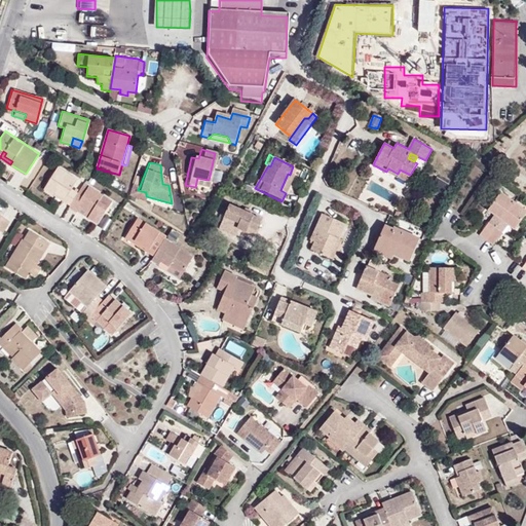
[(74,187),(79,178),(58,165),(44,187),(53,193),(57,189),(68,195),(65,200),(72,205),(81,191),(74,187)]
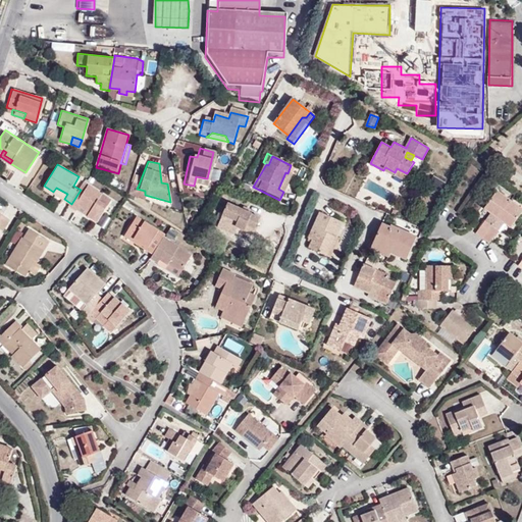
[(385,167),(383,170),(395,176),(396,175),(404,179),(407,173),(397,168),(395,172),(385,167)]
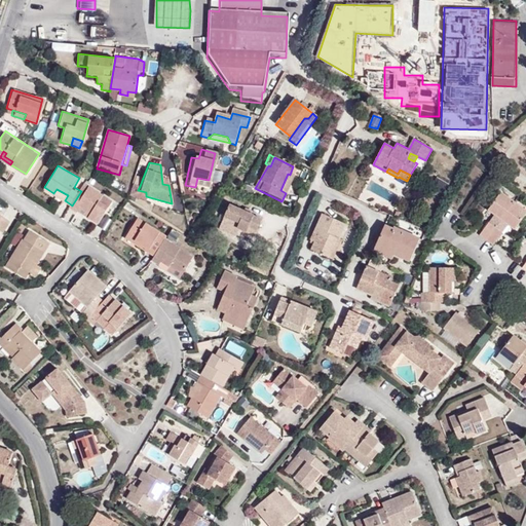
[(286,193),(294,176),(290,175),(288,174),(280,190),(286,193)]
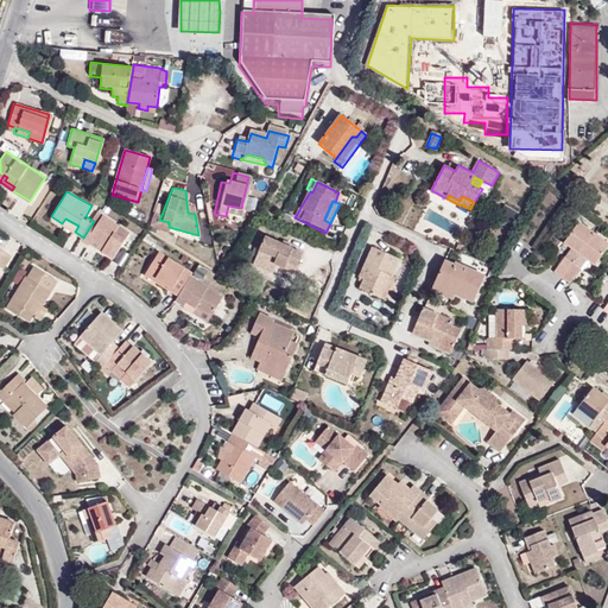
[(165,206),(158,203),(156,213),(162,215),(165,206)]
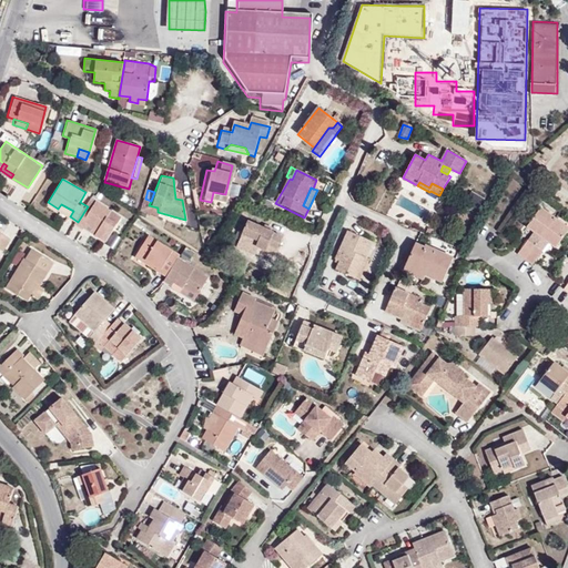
[(222,205),(225,194),(213,192),(211,202),(222,205)]
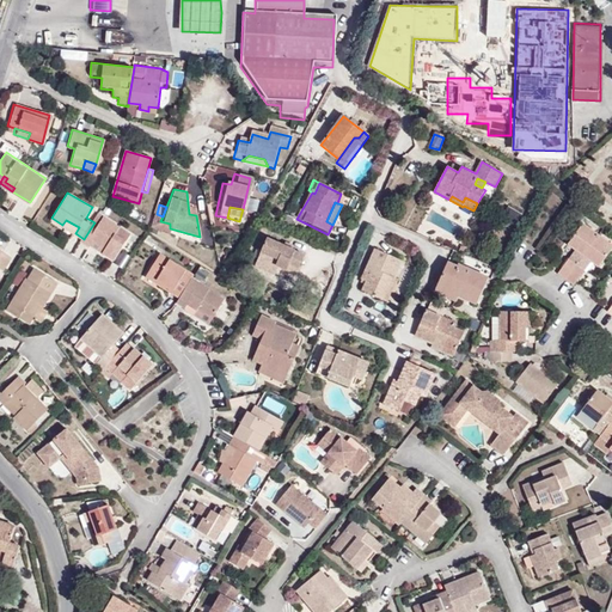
[(508,207),(502,218),(515,225),(521,214),(508,207)]
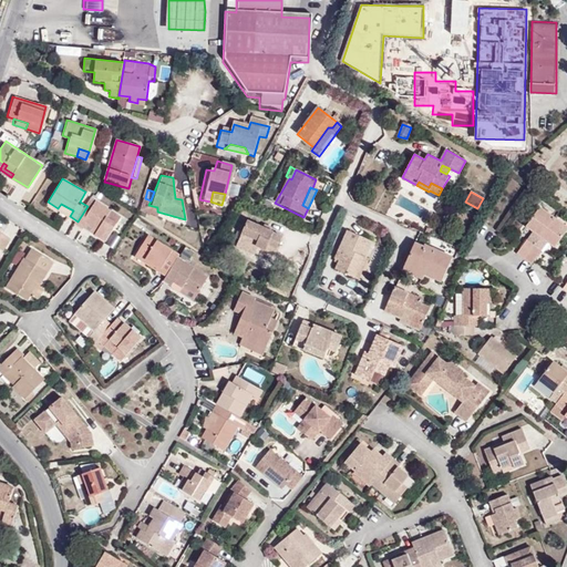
[(123,216),(93,197),(75,225),(84,229),(86,227),(89,223),(100,229),(98,234),(109,240),(123,216)]
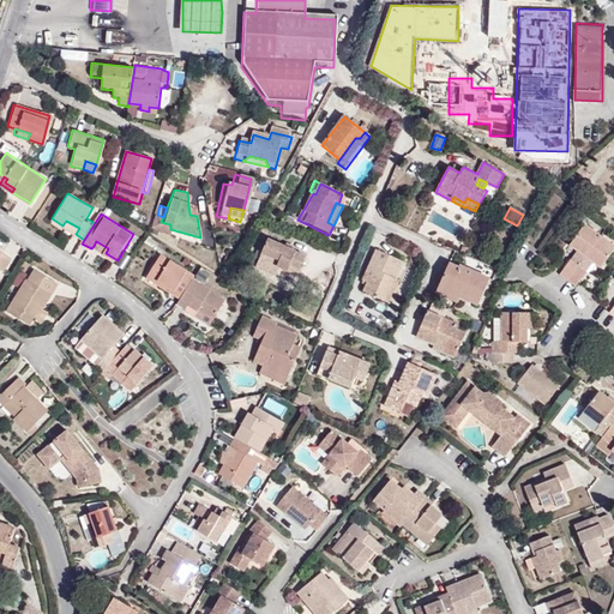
[(292,226),(295,220),(288,216),(284,223),(292,226)]
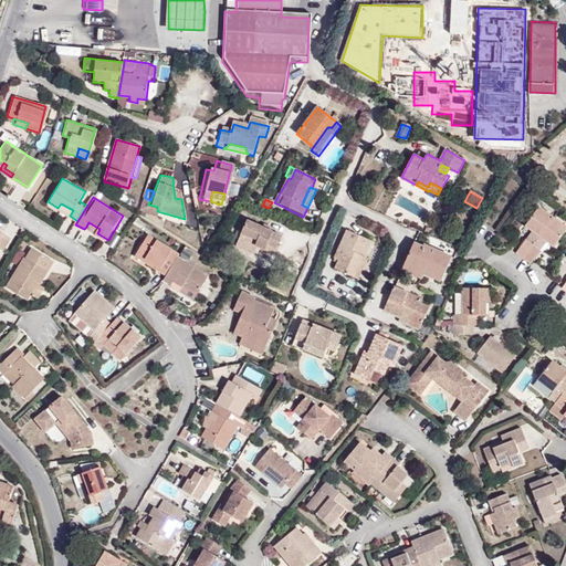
[(73,210),(61,203),(58,208),(70,216),(73,210)]
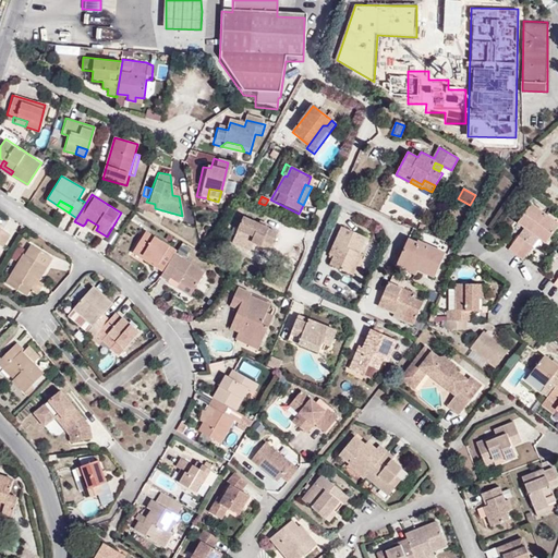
[(155,208),(155,204),(146,202),(146,204),(140,210),(152,214),(155,208)]
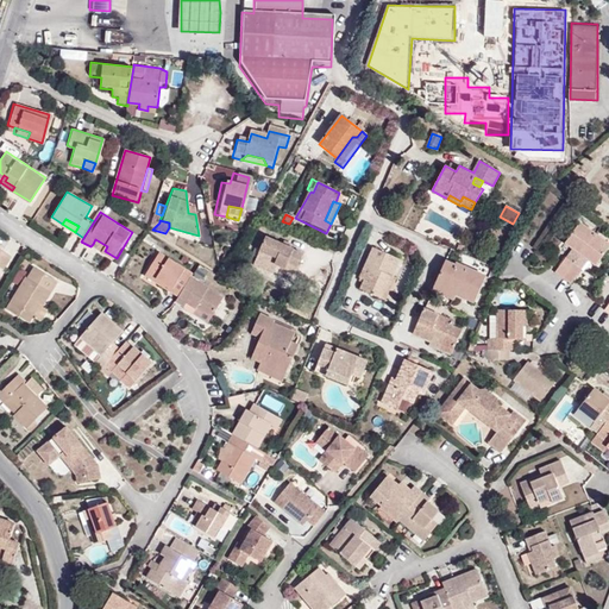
[(579,255),(595,234),(579,223),(565,243),(571,248),(579,255)]
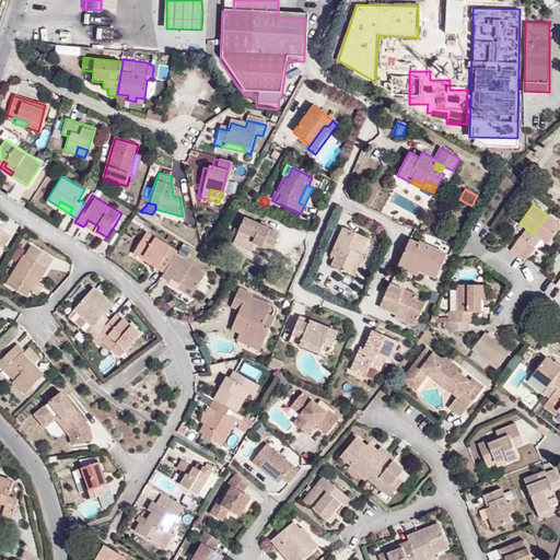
[(546,244),(559,225),(559,224),(547,216),(533,234),(539,238),(546,244)]
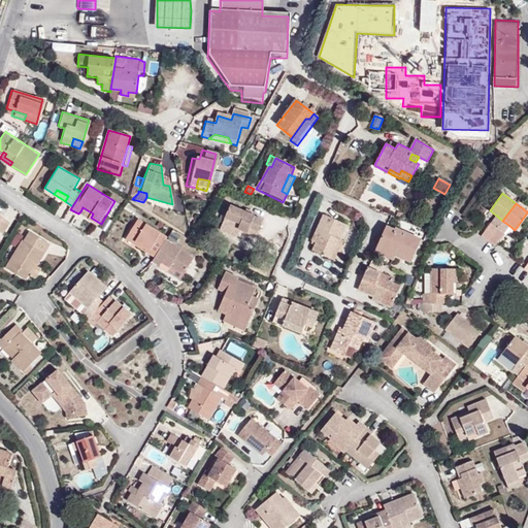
[(261,220),(228,204),(224,213),(223,215),(238,223),(235,228),(253,236),(261,220)]
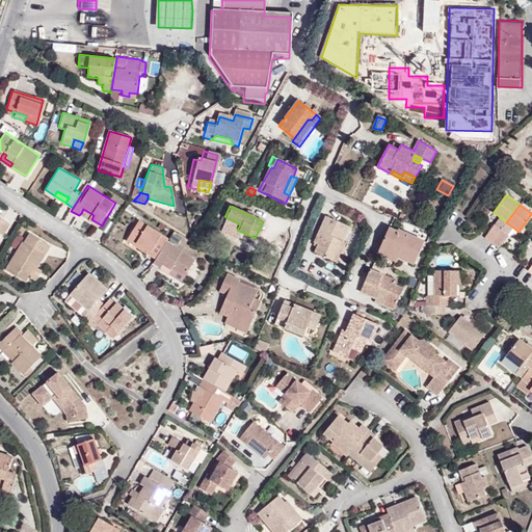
[(94,215),(83,209),(81,213),(91,219),(94,215)]
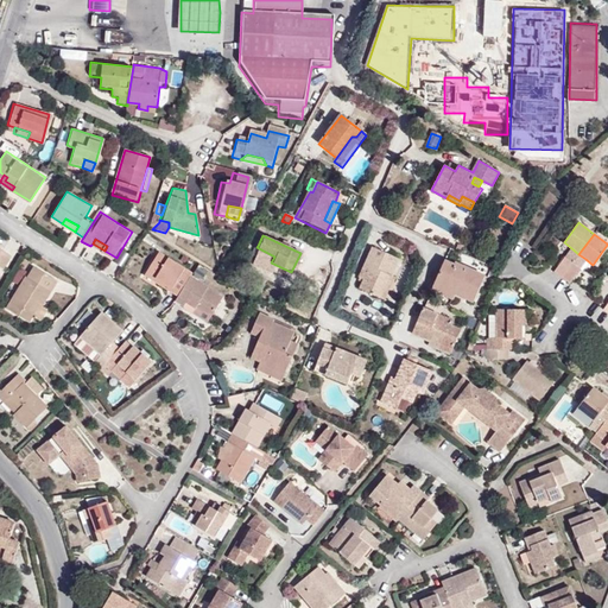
[(274,257),(257,247),(258,246),(253,244),(248,253),(253,255),(254,254),(271,263),(274,257)]
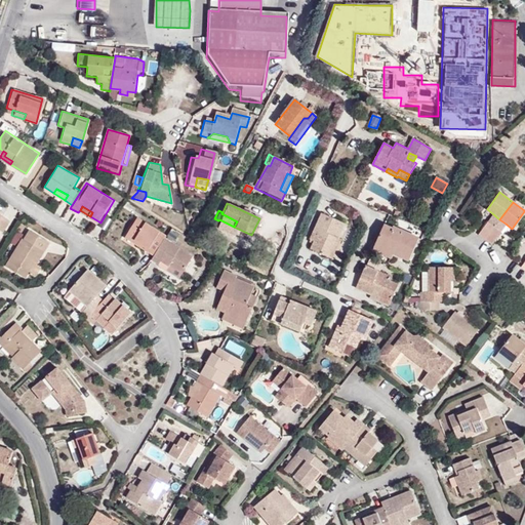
[(404,214),(397,210),(395,215),(402,218),(404,214)]
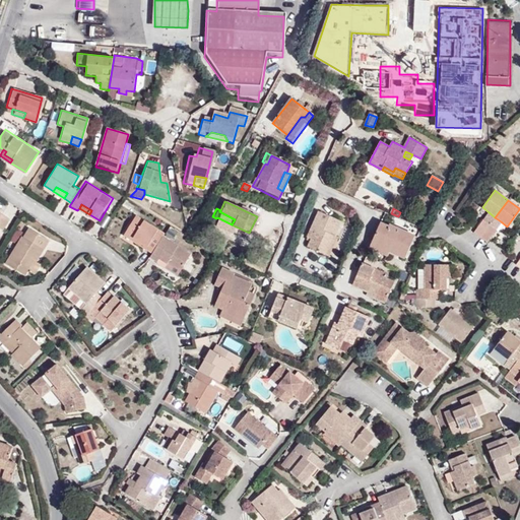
[(333,234),(339,219),(317,209),(305,238),(309,239),(306,247),(322,254),(331,235),(333,234)]
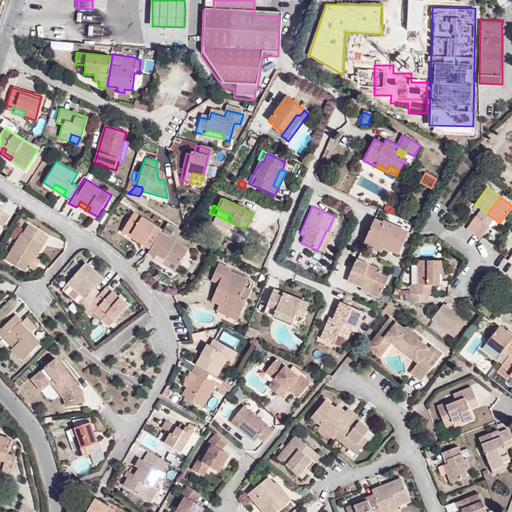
[(481,222),(487,214),(480,208),(474,216),(481,222)]
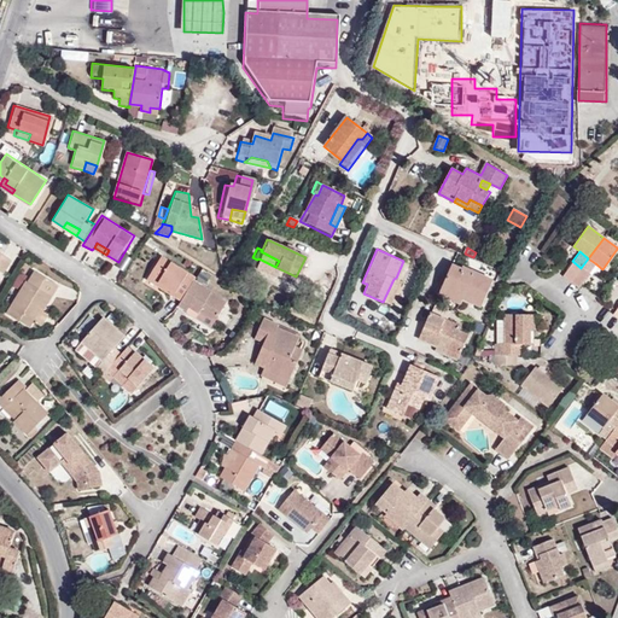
[(11,260),(0,252),(0,269),(3,272),(11,260)]
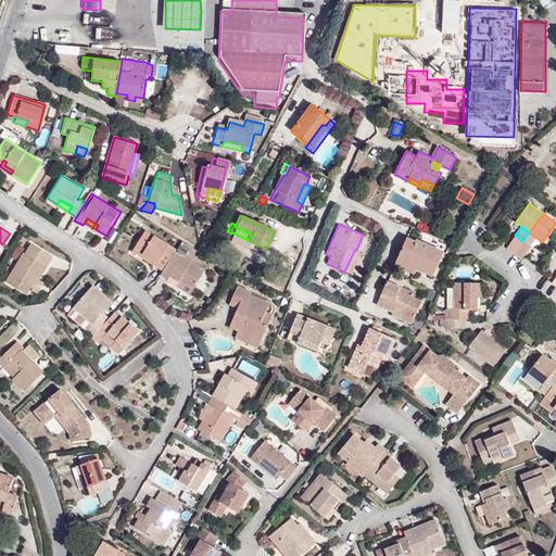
[(177,251),(147,231),(137,245),(152,255),(149,260),(159,265),(155,268),(163,274),(175,255),(177,251)]
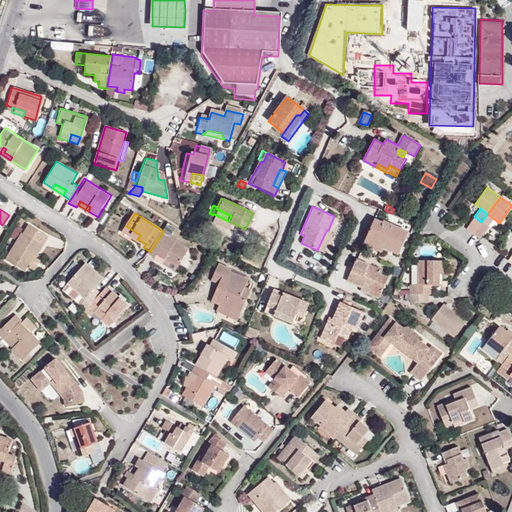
[(487,226),(493,218),(487,214),(481,222),(487,226)]
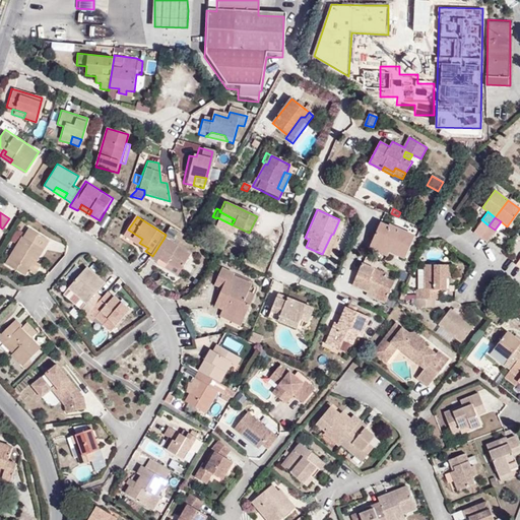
[(411,235),(386,222),(385,224),(374,219),(365,239),(388,250),(402,256),(411,235)]
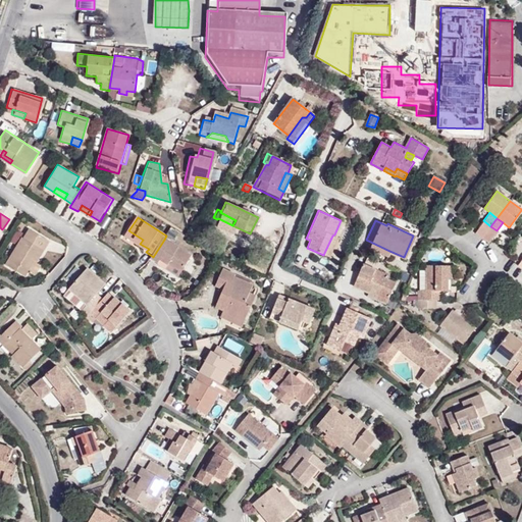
[(481,238),(490,226),(483,220),(477,230),(475,232),(481,238)]
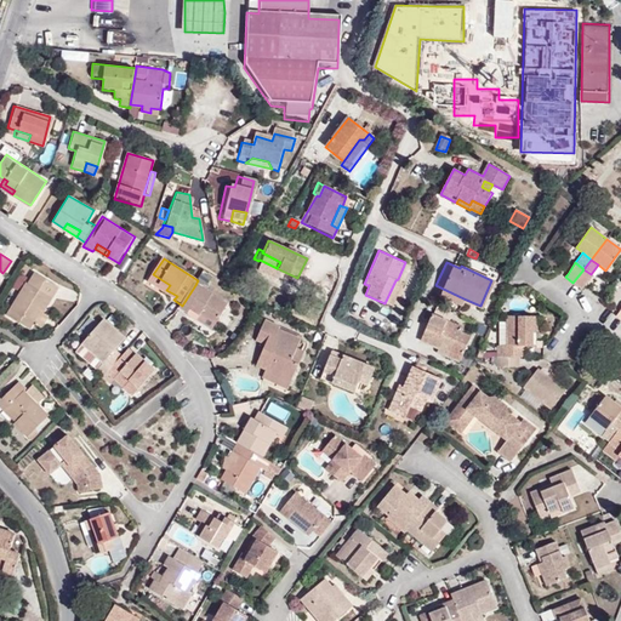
[(580,289),(591,274),(584,269),(573,283),(580,289)]
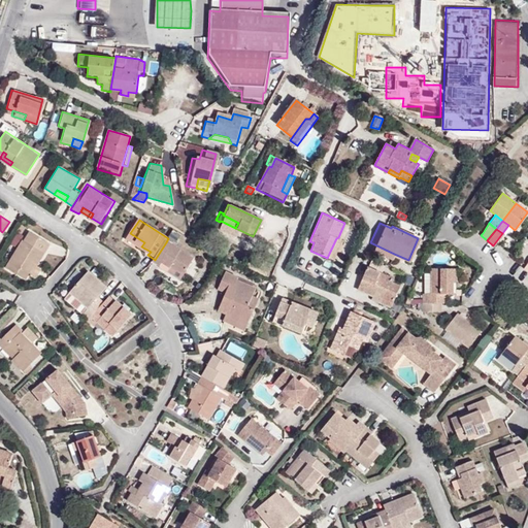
[(38,265),(51,244),(30,231),(25,239),(23,239),(6,267),(25,279),(28,274),(35,278),(42,267),(38,265)]
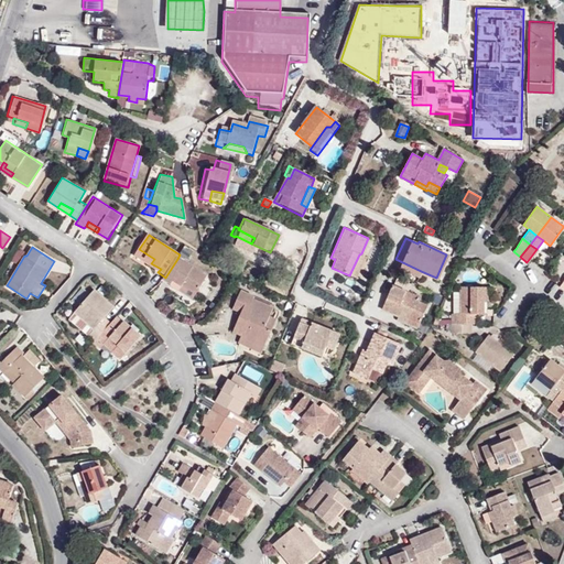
[(18,262),(24,250),(18,247),(11,259),(18,262)]
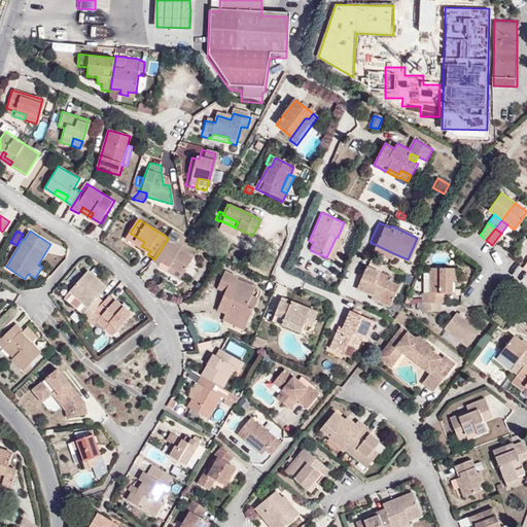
[(429,241),(431,234),(425,231),(422,238),(429,241)]
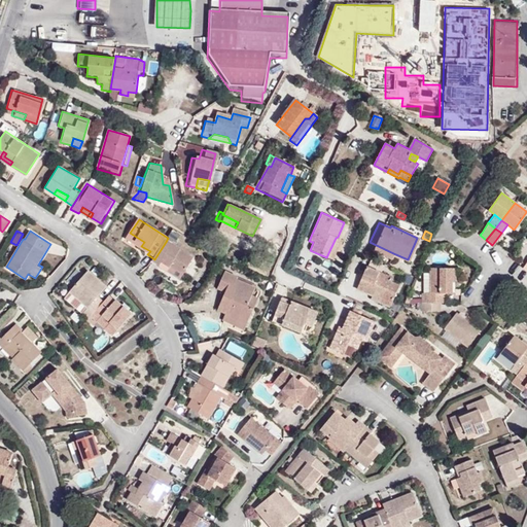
[(144,242),(130,233),(125,240),(147,254),(150,251),(141,246),(144,242)]
